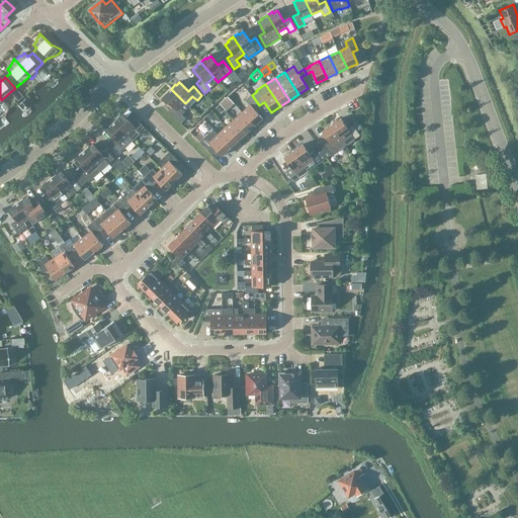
[(185,103),(171,89),(166,93),(167,94),(164,98),(173,107),(168,111),(181,123),(186,118),(182,115),(185,112),(181,107),(185,103)]
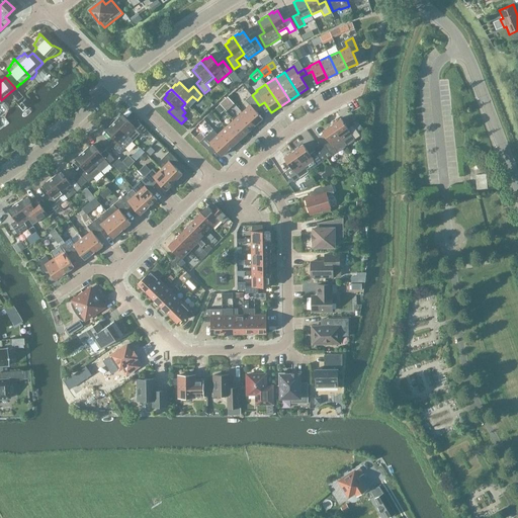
[(250,104),(242,112),(255,126),(263,119),(255,109),(259,105),(252,95),(246,100),(250,104)]
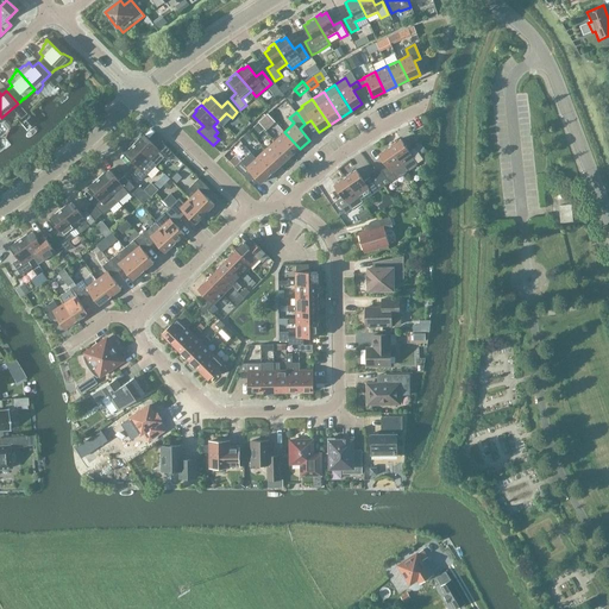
[(267,124),(272,119),(268,114),(262,119),(267,124)]
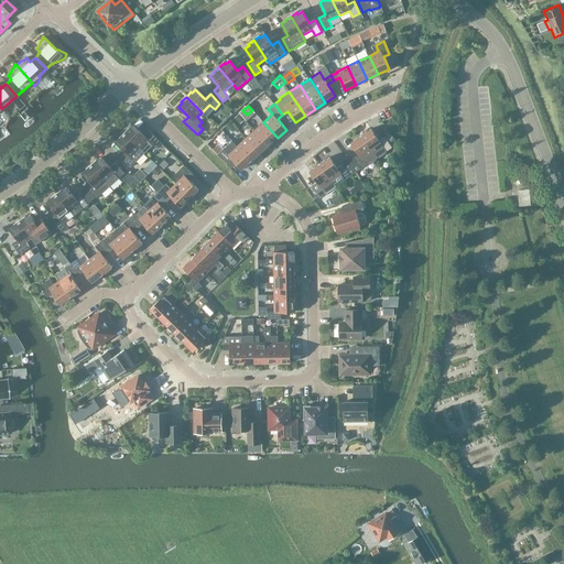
[(235,118),(240,125),(245,119),(239,114),(235,118)]
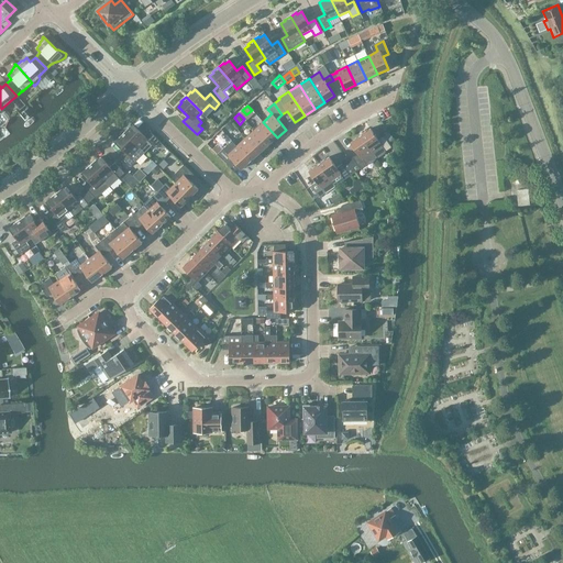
[(277,138),(263,122),(254,130),(268,145),(277,138)]
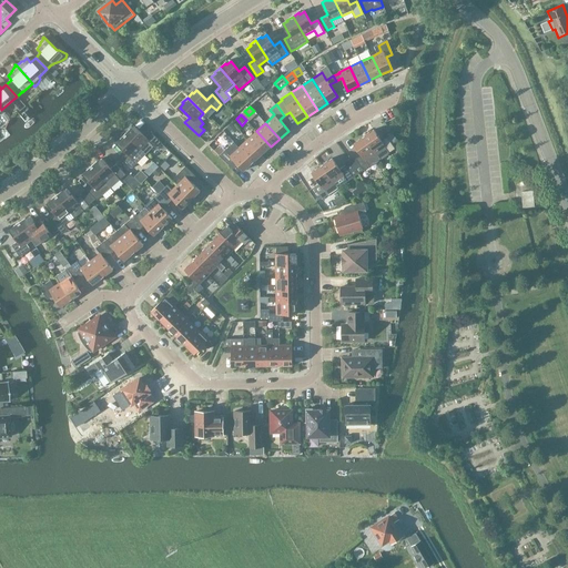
[(124,134),(141,150),(149,142),(156,150),(162,144),(152,134),(148,140),(134,127),(131,131),(130,130),(124,134)]
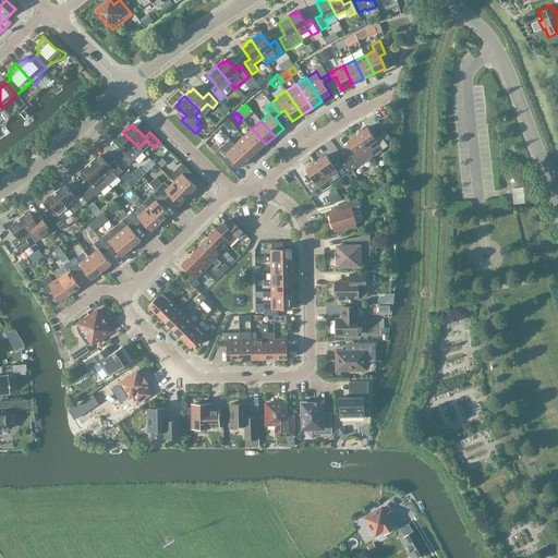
[(362,131),(356,134),(373,157),(374,156),(375,157),(381,153),(380,152),(388,146),(380,135),(375,138),(367,128),(362,131)]
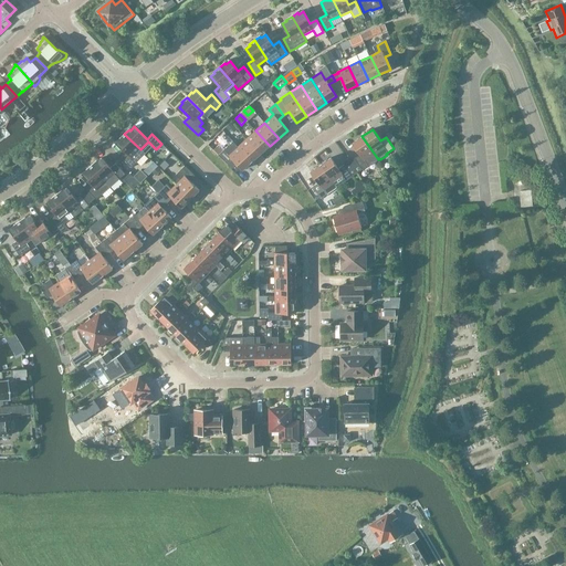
[(270,146),(255,130),(247,138),(261,155),(270,146)]
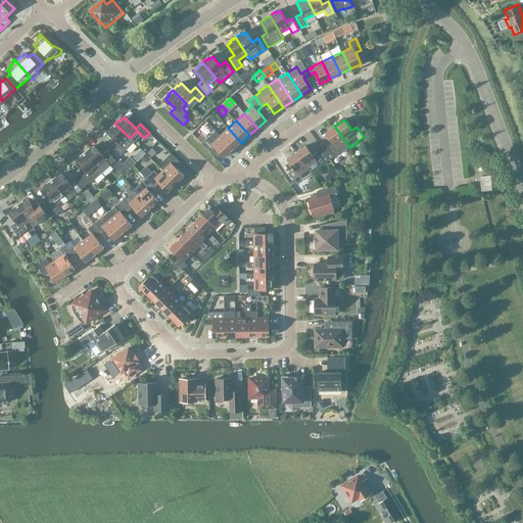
[(122,155),(130,147),(134,143),(130,138),(114,124),(110,129),(111,130),(107,133),(116,142),(112,146),(122,155)]
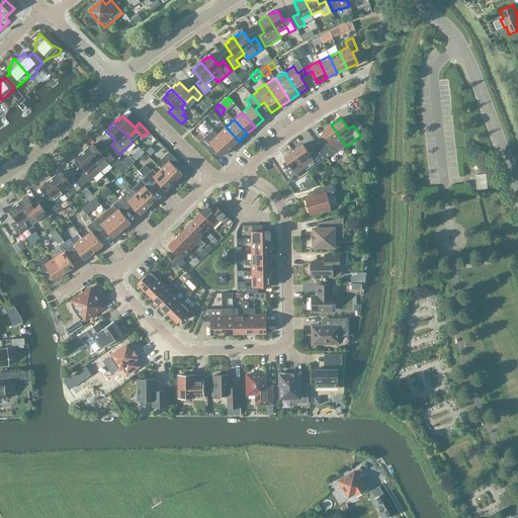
[(346,146),(331,124),(327,128),(322,132),(330,142),(320,149),(327,159),(346,146)]
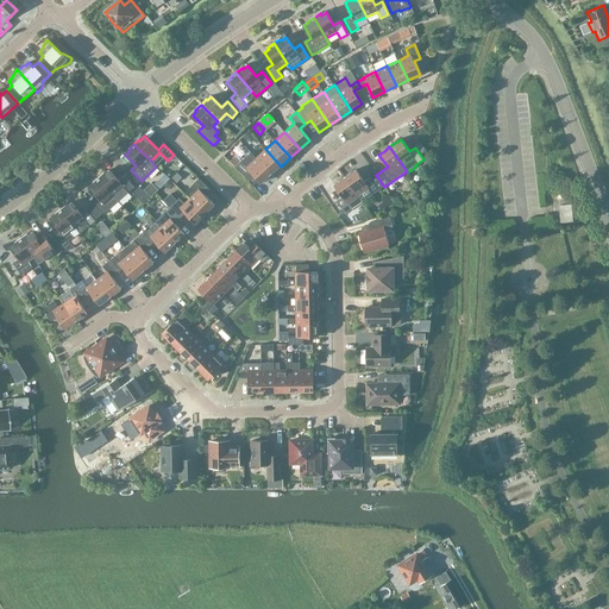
[(281,167),(265,149),(255,158),(270,175),(281,167)]
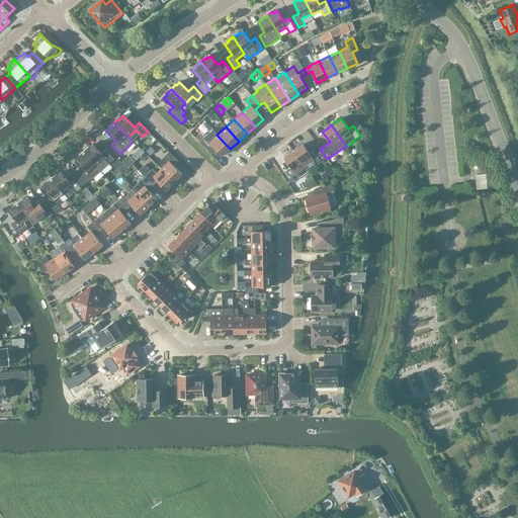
[(230,149),(217,135),(209,141),(205,137),(199,143),(208,151),(213,147),(222,156),(230,149)]
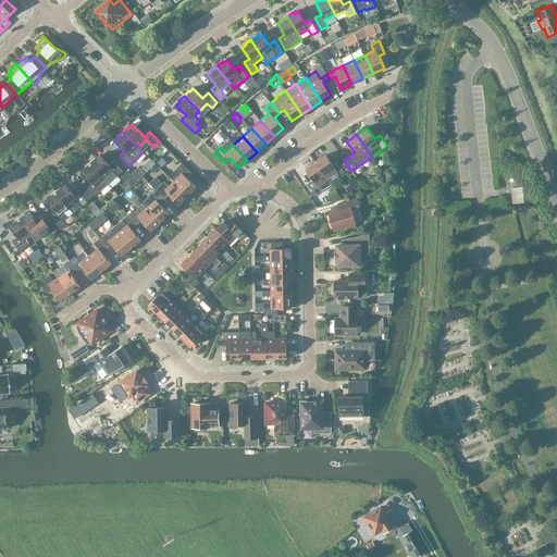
[(95,158),(89,163),(109,184),(123,172),(113,161),(109,165),(100,156),(96,159),(95,158)]
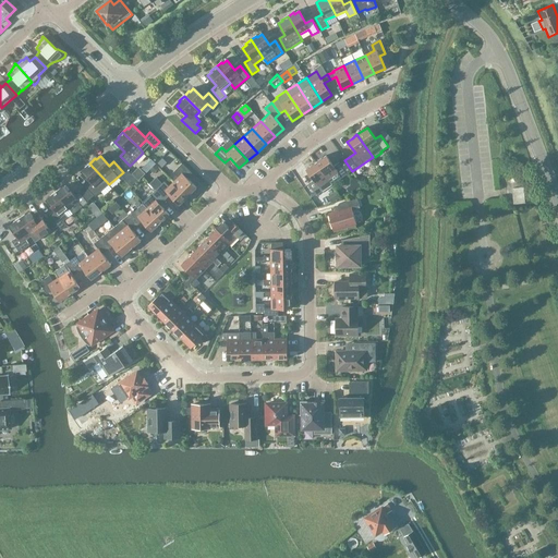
[(316,162),(328,180),(337,173),(341,179),(352,171),(344,160),(334,167),(326,156),(322,159),(316,162)]
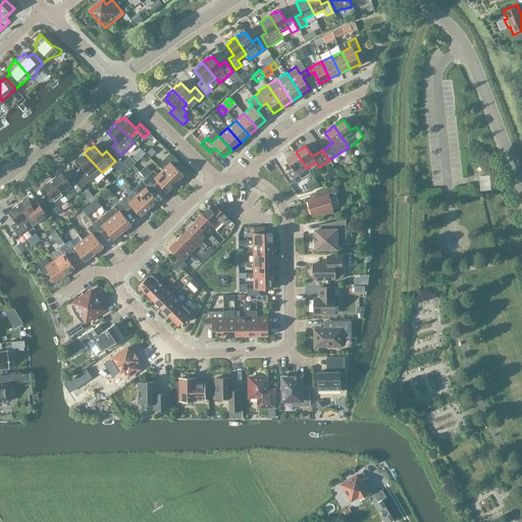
[(296,184),(302,179),(310,173),(307,168),(296,152),(291,155),(291,156),(286,159),(294,169),(289,172),(296,184)]
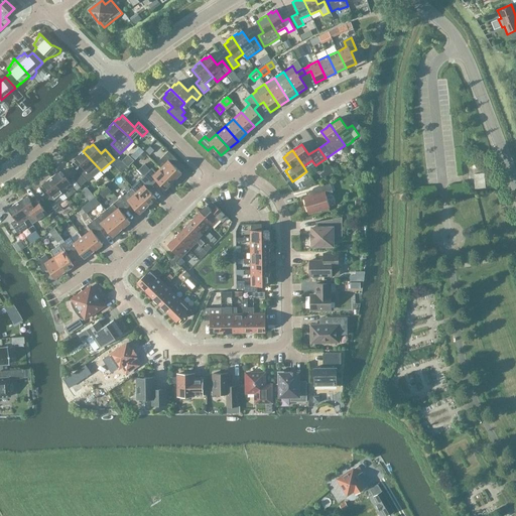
[(101,170),(83,151),(79,155),(80,156),(76,159),(84,168),(80,172),(88,182),(101,170)]
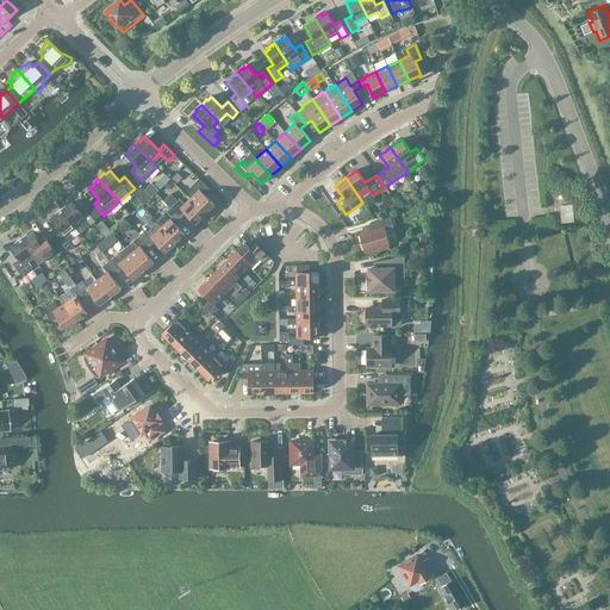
[(199,179),(193,185),(190,190),(194,194),(190,199),(206,216),(211,210),(210,210),(215,205),(204,195),(210,190),(199,179)]
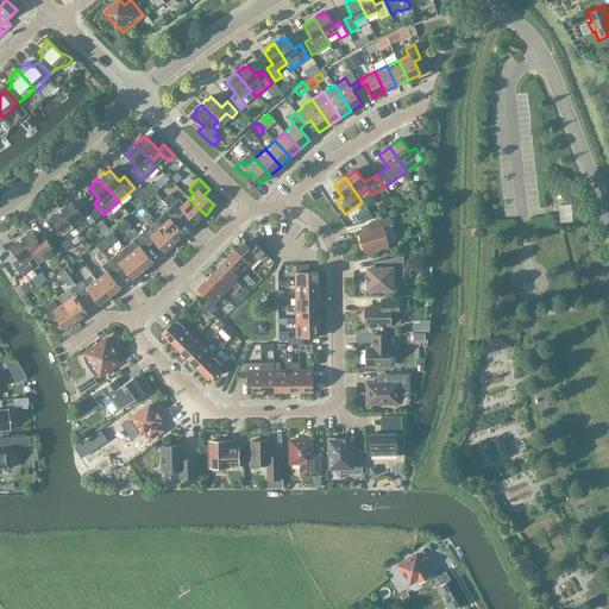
[(383,205),(396,196),(390,189),(378,198),(383,205)]
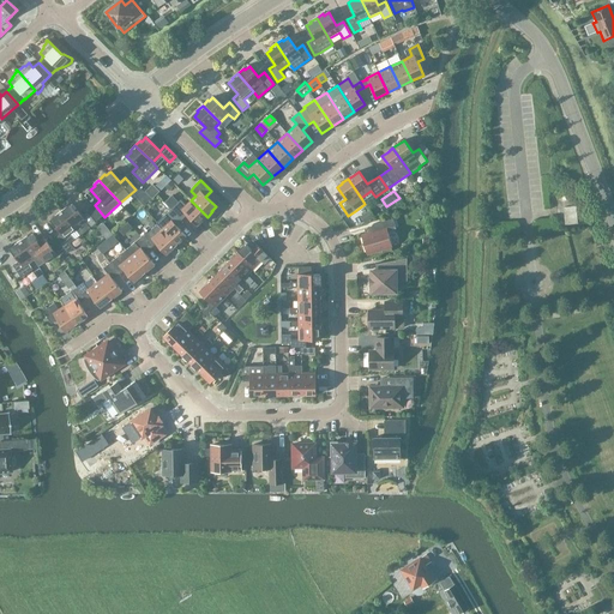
[(186,205),(180,200),(170,210),(181,221),(187,215),(198,226),(202,221),(203,222),(208,217),(191,200),(186,205)]
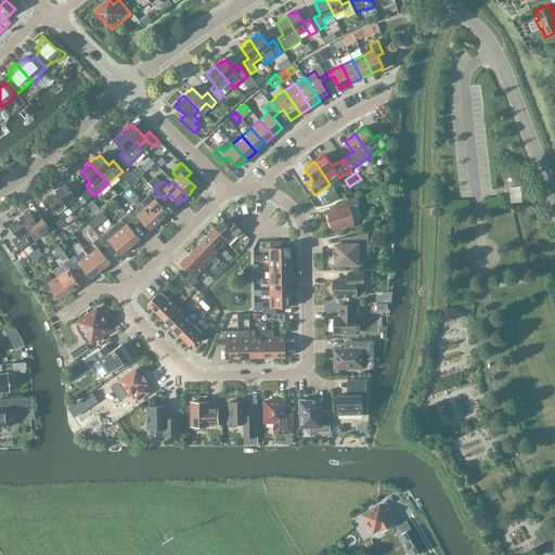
[(55,191),(68,208),(73,214),(88,202),(79,191),(74,195),(65,184),(62,188),(61,186),(55,191)]
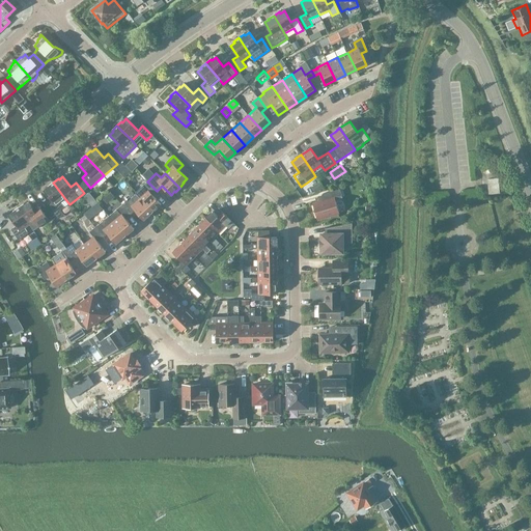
[(487,179),(490,194),(500,193),(498,178),(487,179)]
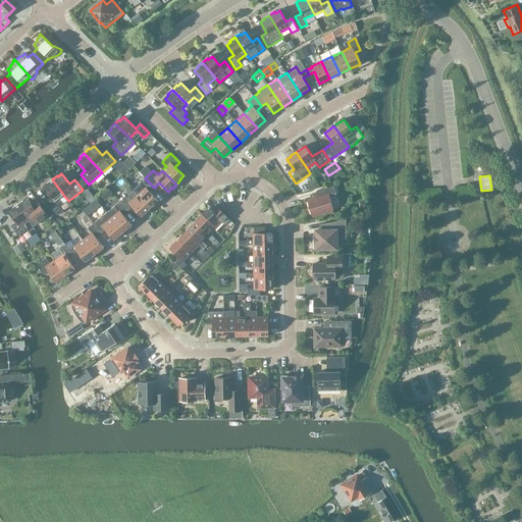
[(133,191),(137,195),(150,209),(155,205),(154,205),(158,201),(150,192),(154,188),(145,178),(133,191)]
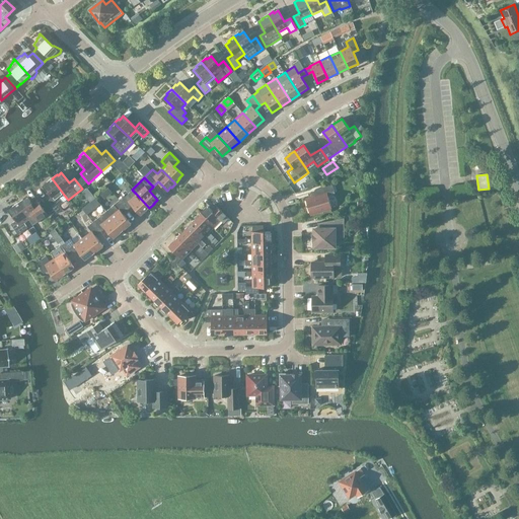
[(64,195),(52,178),(47,182),(48,183),(44,187),(51,197),(46,200),(57,214),(63,210),(59,206),(63,203),(59,198),(64,195)]
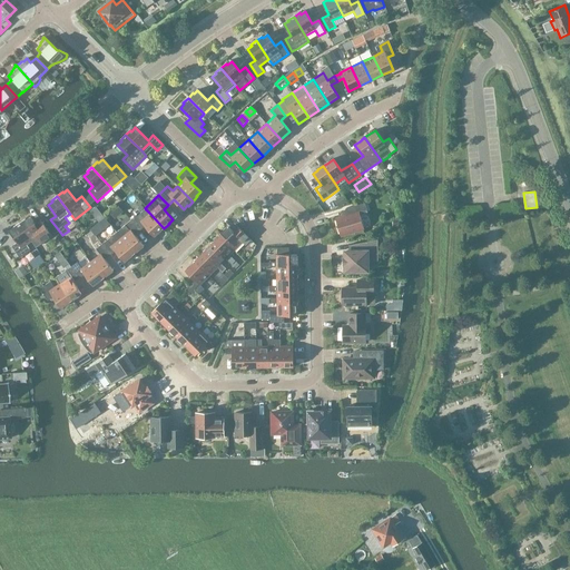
[(90,207),(98,216),(104,210),(97,203),(90,207)]
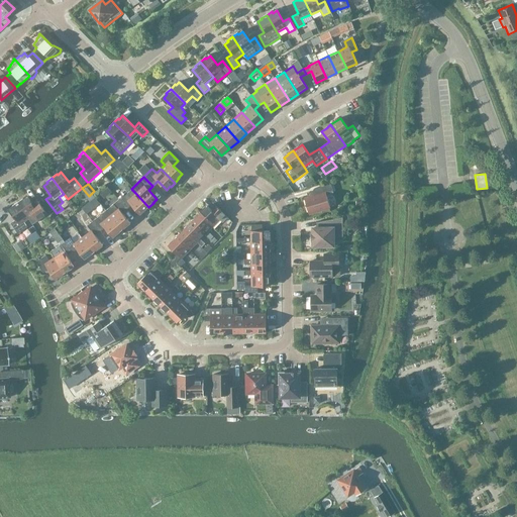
[(315,196),(305,199),(309,214),(330,208),(325,193),(333,191),(331,185),(313,190),(315,196)]
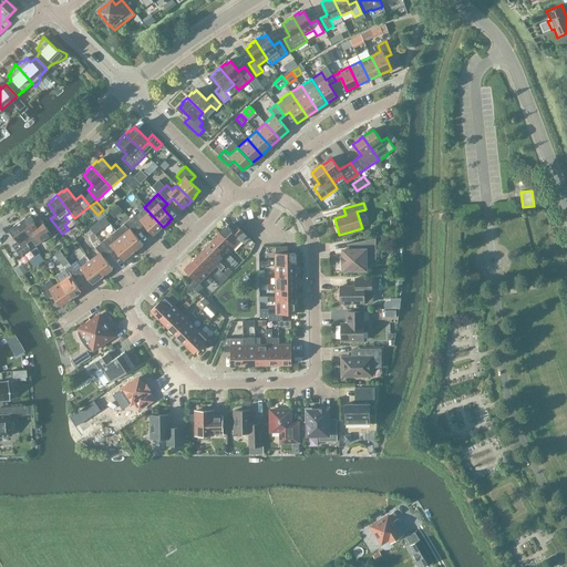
[(163,227),(148,212),(140,219),(135,215),(130,219),(140,229),(144,225),(154,235),(158,232),(163,227)]
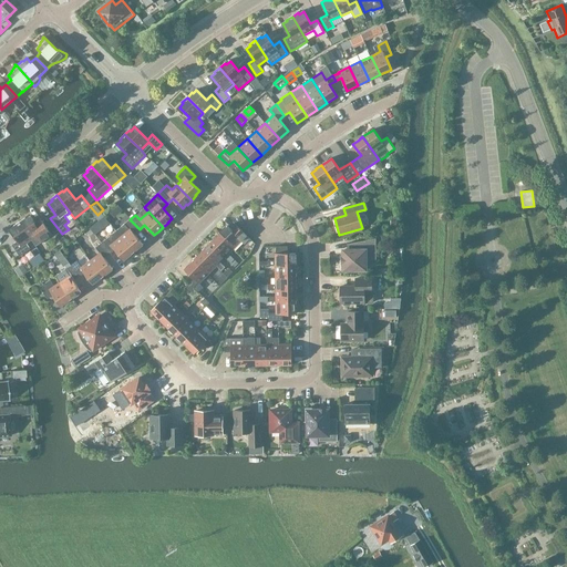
[(19,222),(31,240),(35,246),(51,235),(40,219),(34,223),(30,216),(26,219),(24,218),(19,222)]
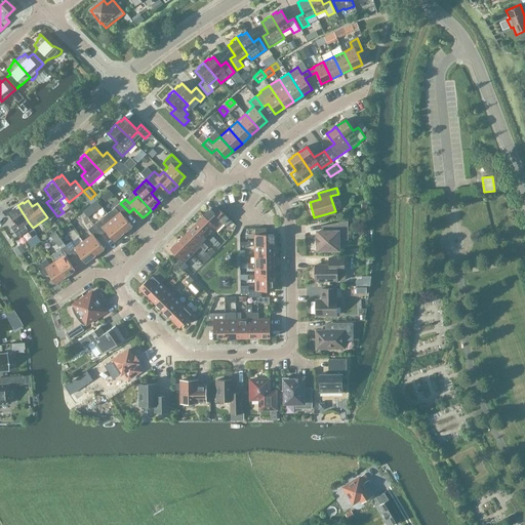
[(120,203),(116,207),(107,214),(124,234),(128,231),(128,230),(132,227),(124,216),(129,212),(120,203)]
